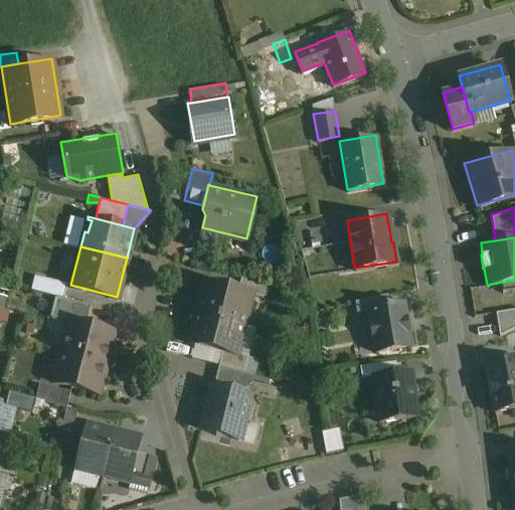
[(66,281),(34,274),(31,288),(54,294),(63,296),(66,281)]
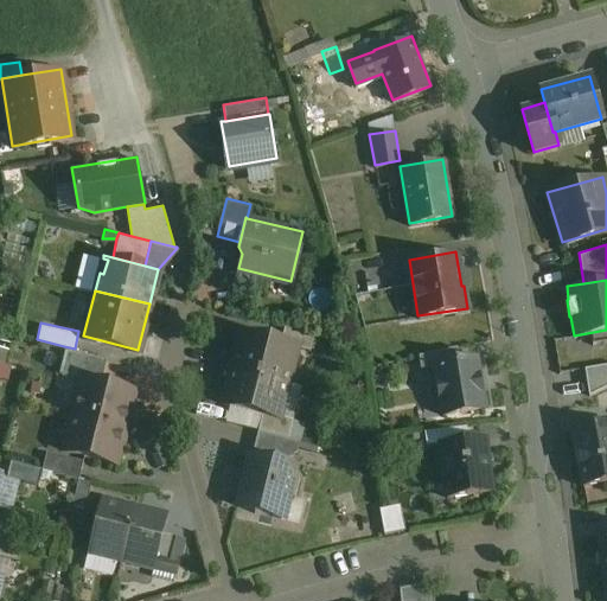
[(314,330),(285,323),(280,339),(296,344),(296,345),(310,349),(314,330)]
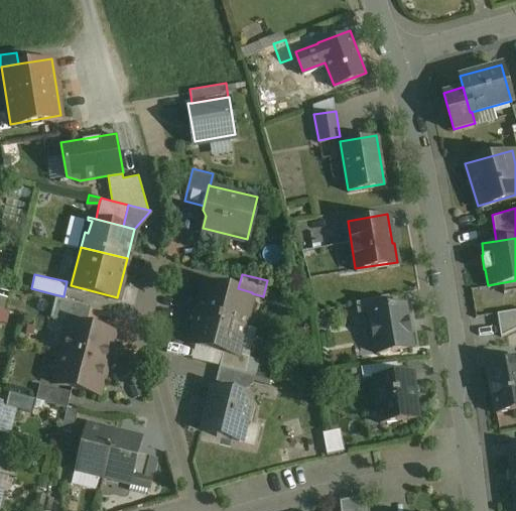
[(238,288),(205,280),(197,311),(244,324),(252,293),(252,292),(238,288)]
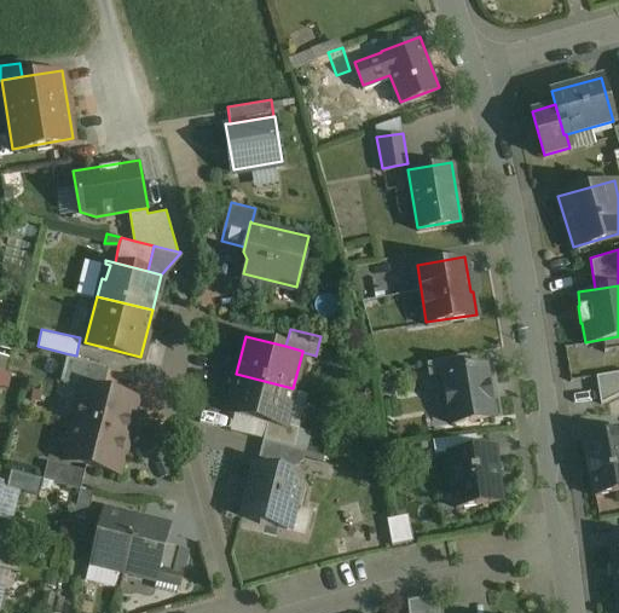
[(466,352),(426,360),(428,374),(441,371),(463,368),(463,366),(467,365),(467,366),(468,366),(466,352)]
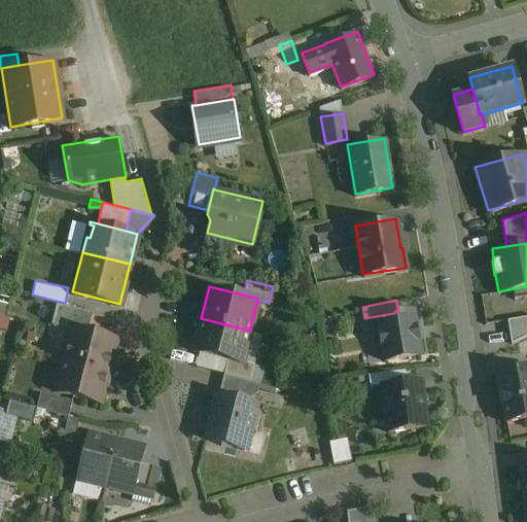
[(65,303),(56,301),(50,322),(71,327),(71,326),(86,329),(92,310),(65,303)]
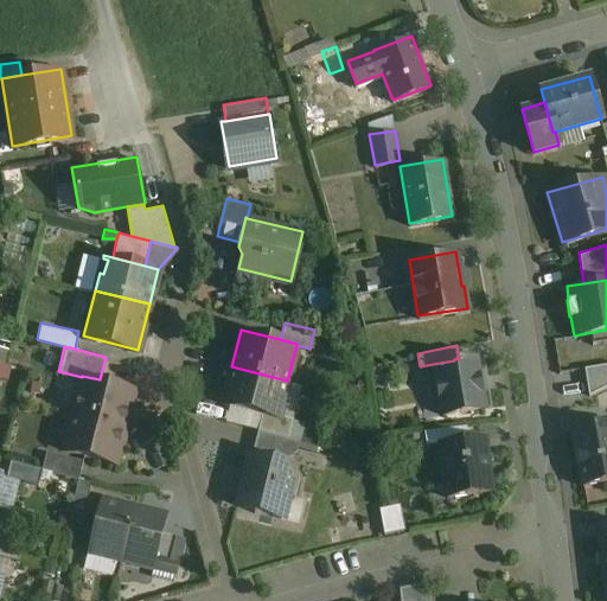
[(454,359),(454,360),(433,364),(441,413),(484,406),(475,356),(459,359),(458,359),(458,358),(454,359)]
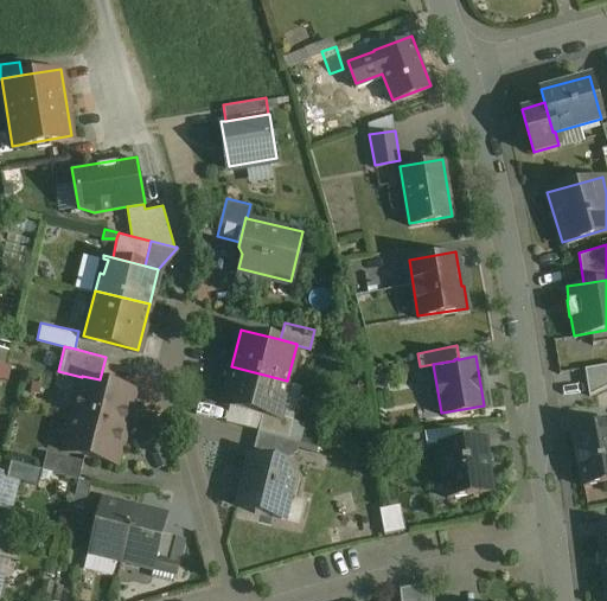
[(287,381),(231,366),(222,401),(262,411),(279,415),(279,414),(287,381)]
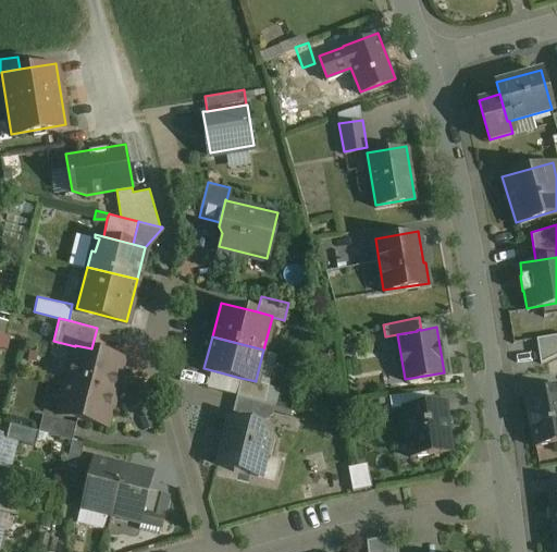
[(91,348),(75,345),(75,346),(66,378),(114,390),(122,356),(91,348)]
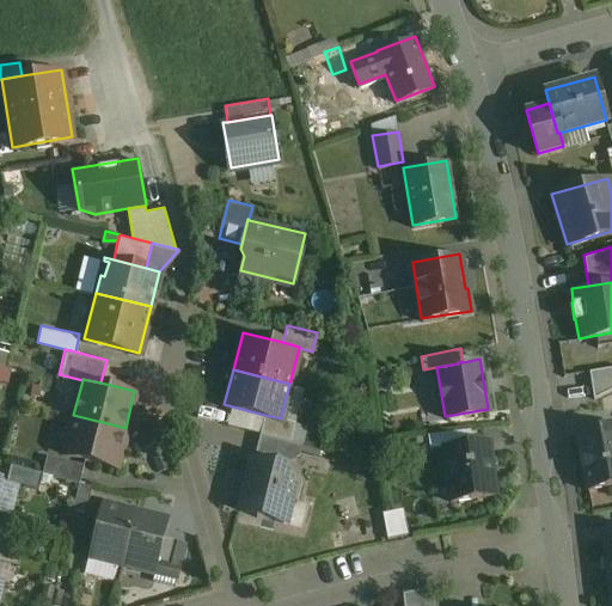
[(126,428),(73,415),(65,452),(116,464),(126,428)]
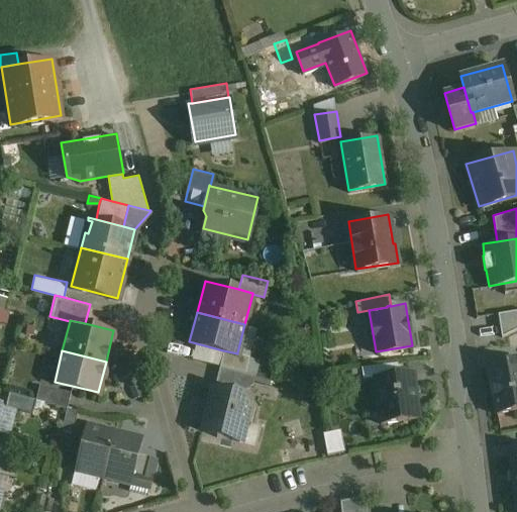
[(237,353),(223,350),(219,365),(244,371),(248,355),(237,352),(237,353)]
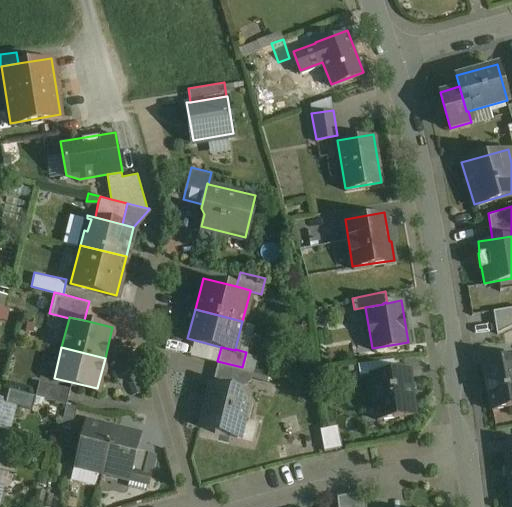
[(511,354),(482,361),(491,408),(511,403),(511,354)]
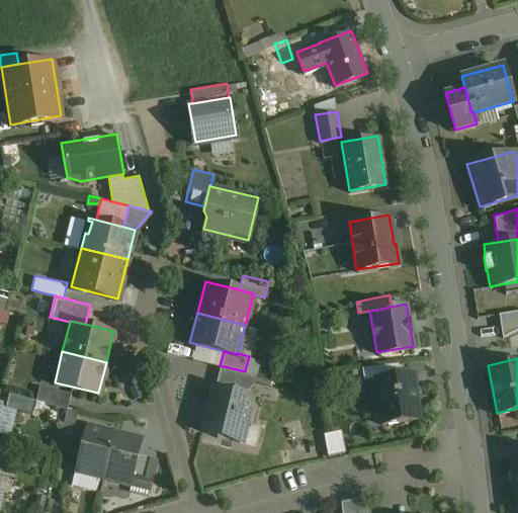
[(245,371),(220,365),(214,386),(239,392),(253,383),(255,374),(245,371)]
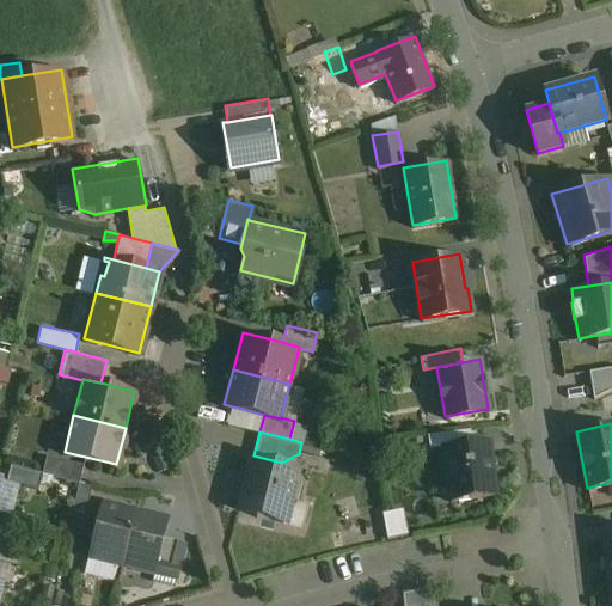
[(488,439),(442,445),(450,500),(495,494),(488,439)]
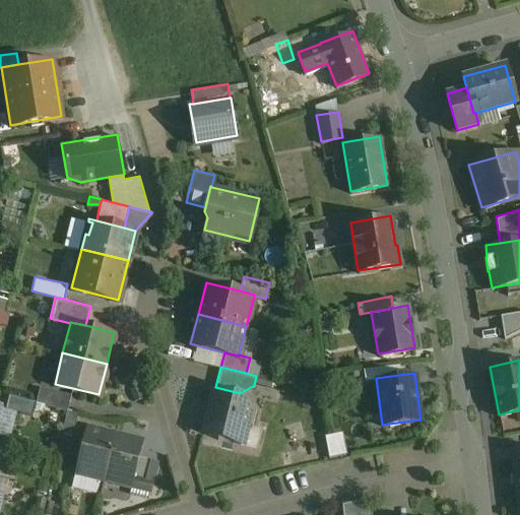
[(71,393),(40,385),(36,400),(66,408),(67,408),(71,393)]
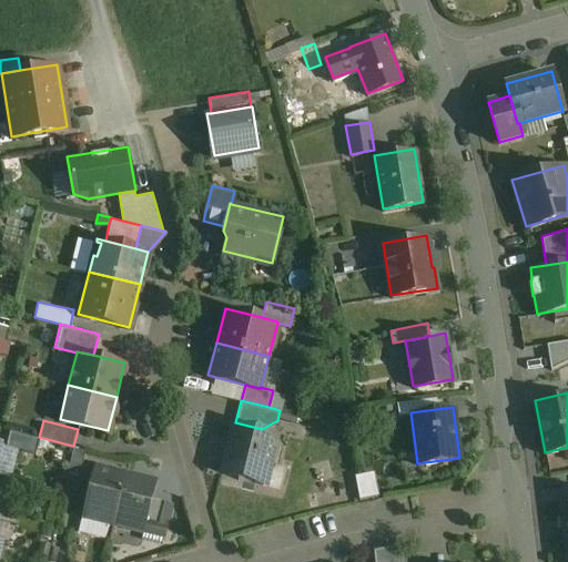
[(235,422),(234,422),(222,470),(239,473),(237,477),(262,483),(269,458),(274,455),(276,447),(272,439),(260,436),(262,429),(235,422)]
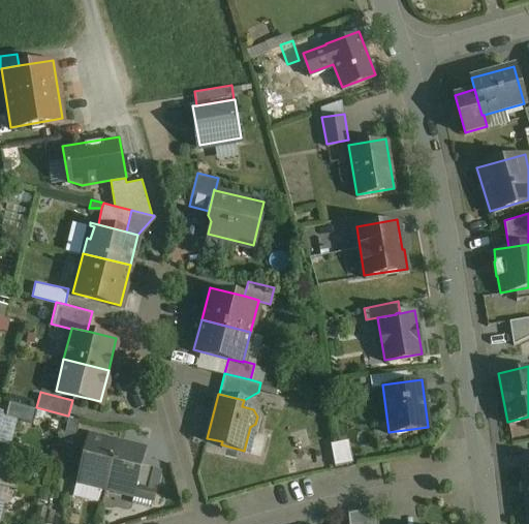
[(36,407),(8,401),(5,414),(33,421),(36,407)]
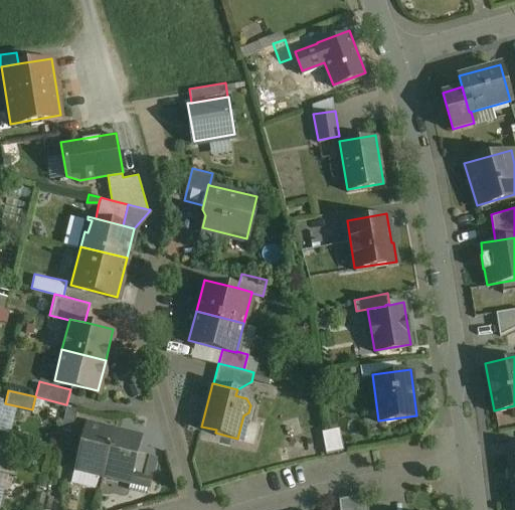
[(66,404),(65,404),(60,426),(71,429),(77,407),(66,404)]
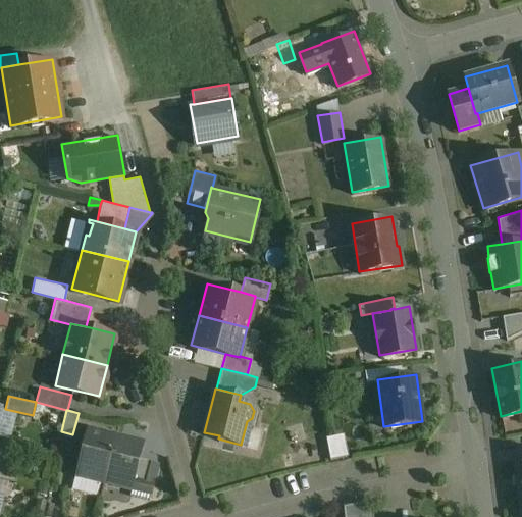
[(115,434),(87,427),(76,471),(104,478),(115,434)]
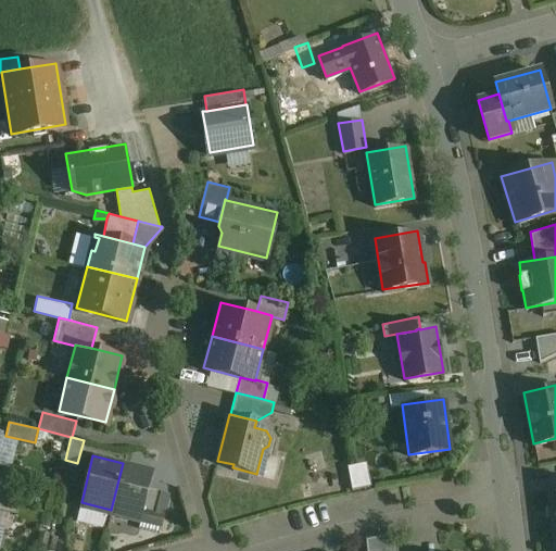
[(152,470),(123,463),(111,510),(140,517),(142,510),(148,485),(152,470)]
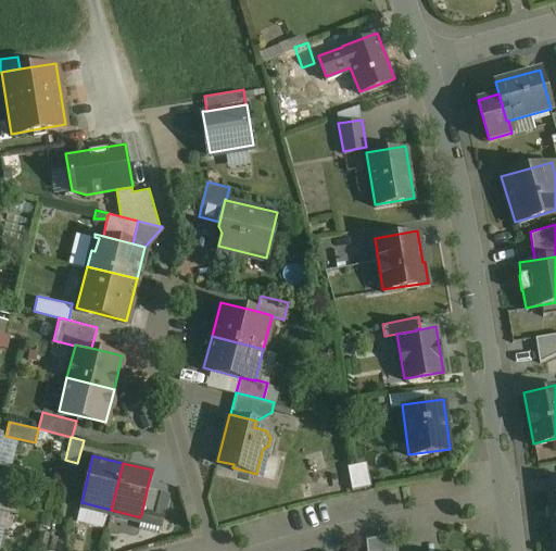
[(161,488),(148,485),(142,510),(155,513),(162,487),(161,487),(161,488)]
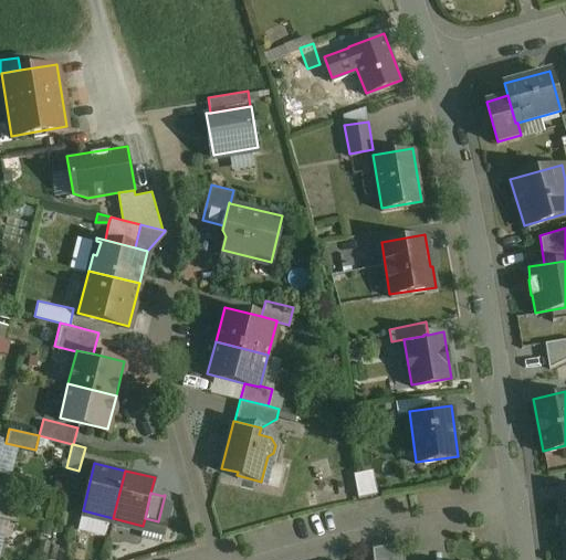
[(20,506),(0,500),(0,516),(17,520),(20,506)]
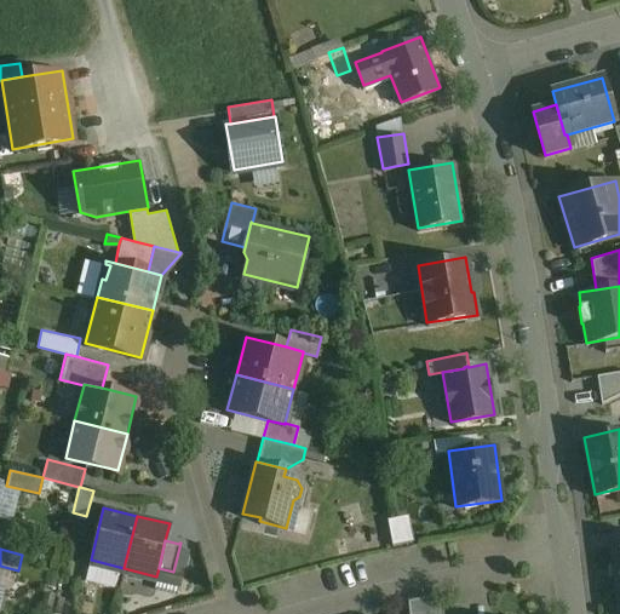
[(443,613),(441,592),(407,598),(408,610),(408,613),(443,613)]
